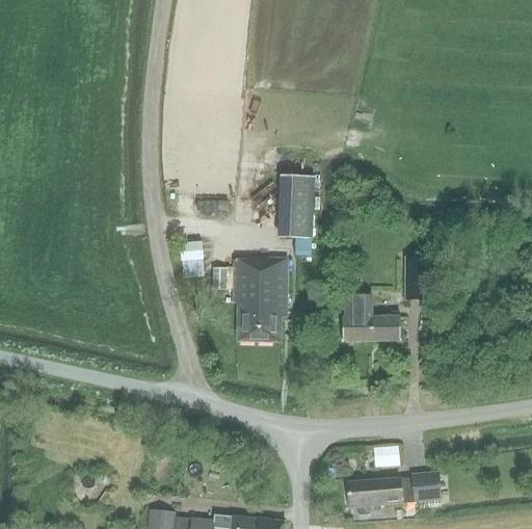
[(314,174),(278,174),(277,236),(312,237),(313,237),(314,174)]
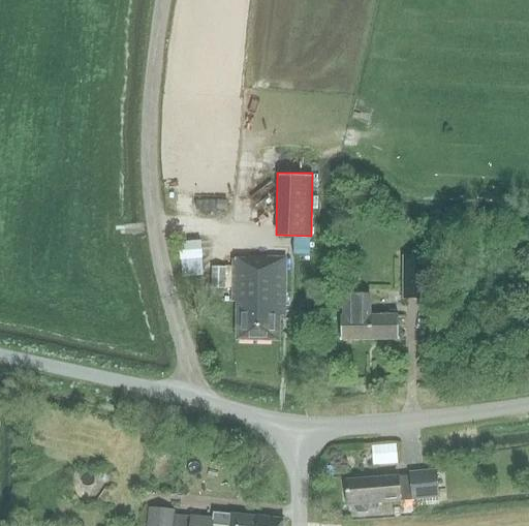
[(292,254),(309,254),(310,236),(292,236),(292,254)]
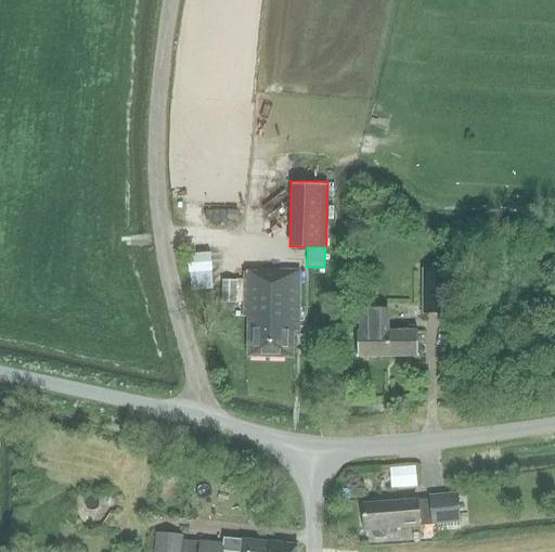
[(213,287),(210,252),(190,253),(191,289),(213,287)]
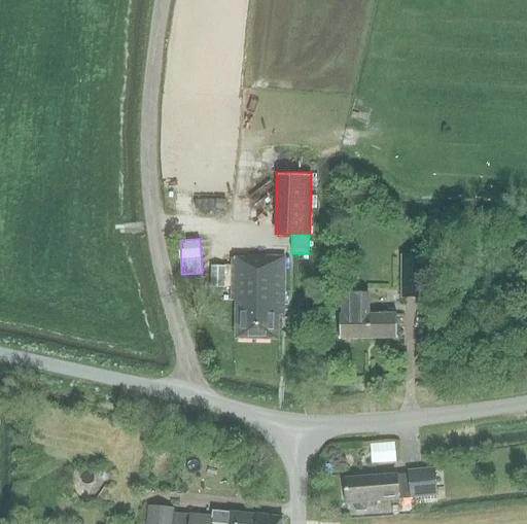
[(422,294),(422,252),(400,252),(400,295),(422,294)]
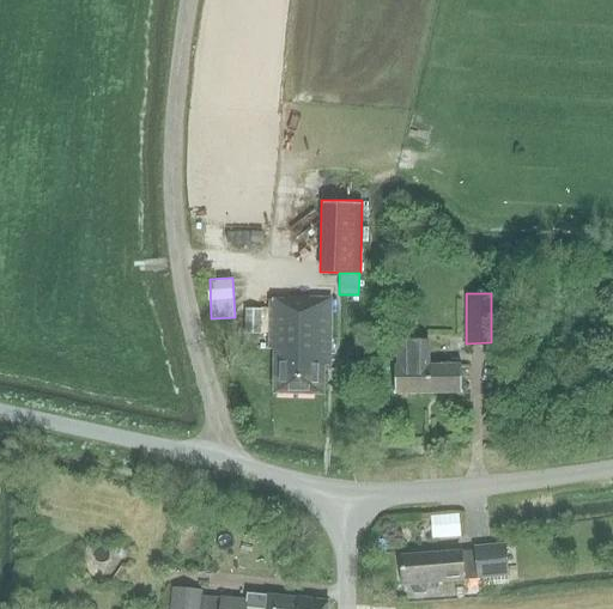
[(329,363),(331,296),(287,294),(287,298),(268,298),(268,346),(273,346),(272,391),(323,391),(323,363),(329,363)]
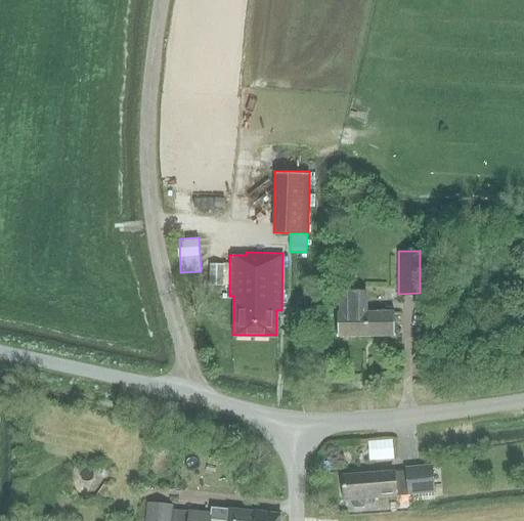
[(222,284),(222,263),(210,263),(209,284),(222,284)]
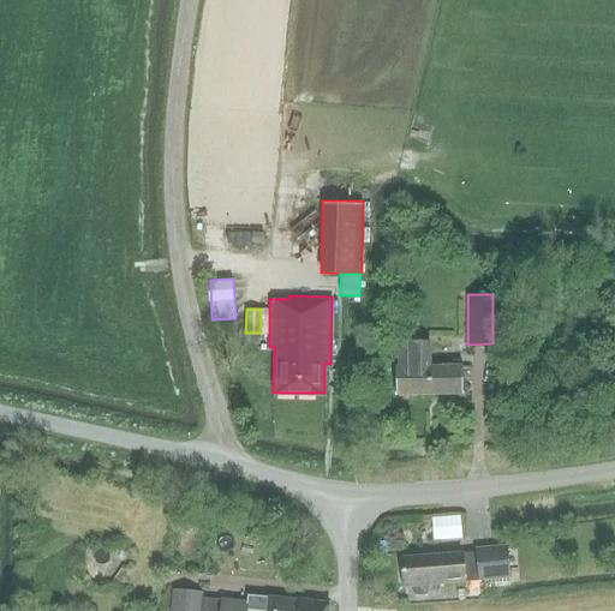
[(430,364),(429,337),(394,339),(395,364),(395,393),(461,391),(461,363),(430,364)]
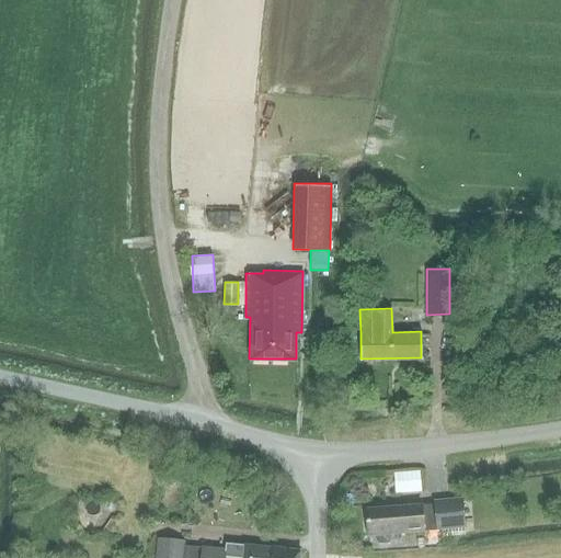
[(464,525),(461,494),(432,498),(435,527),(464,525)]
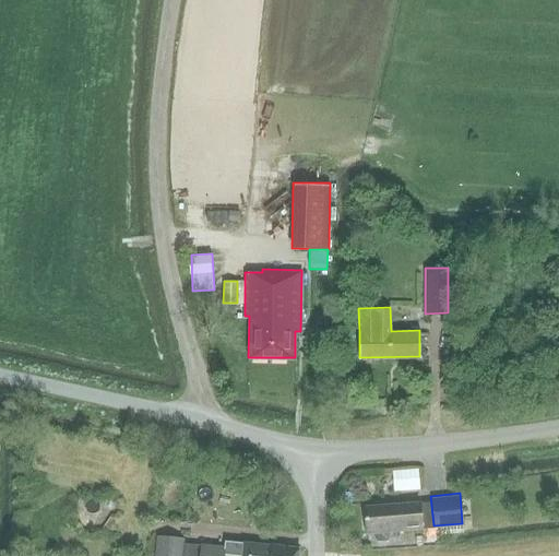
[(367,531),(372,530),(377,539),(382,539),(388,537),(391,529),(395,528),(395,529),(421,527),(419,501),(364,505),(367,531)]
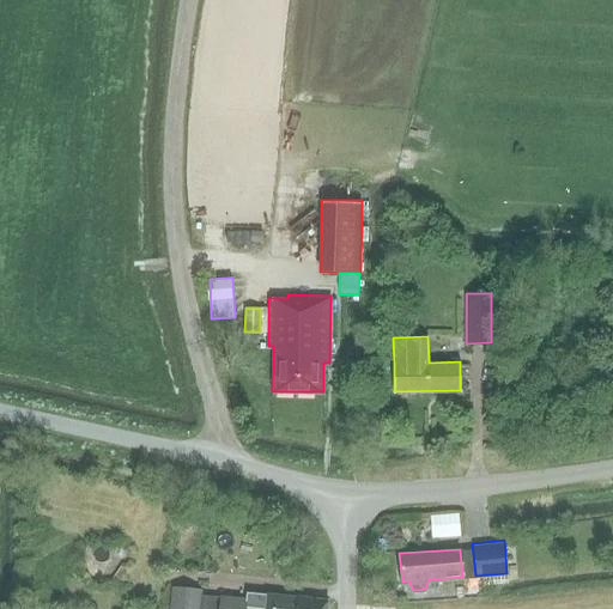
[(199,608),(201,589),(171,585),(168,608),(199,608)]
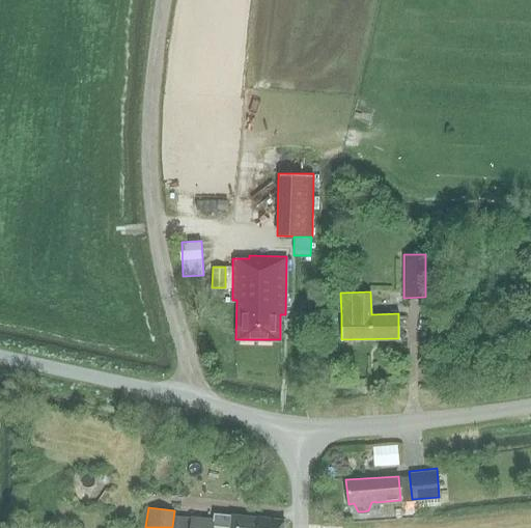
[(282,527),(284,519),(230,513),(229,527),(282,527)]
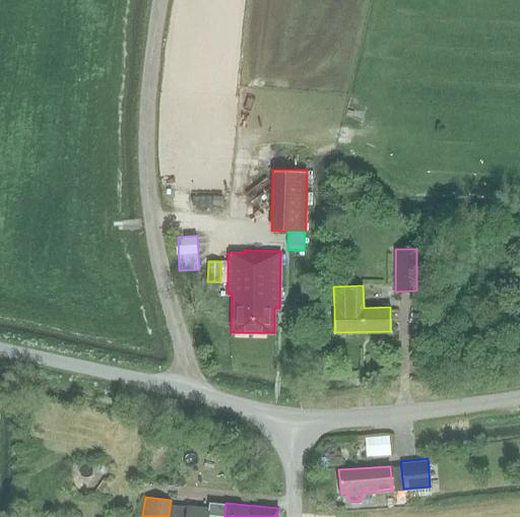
[(207,516),(209,507),(186,505),(185,516),(207,516)]
